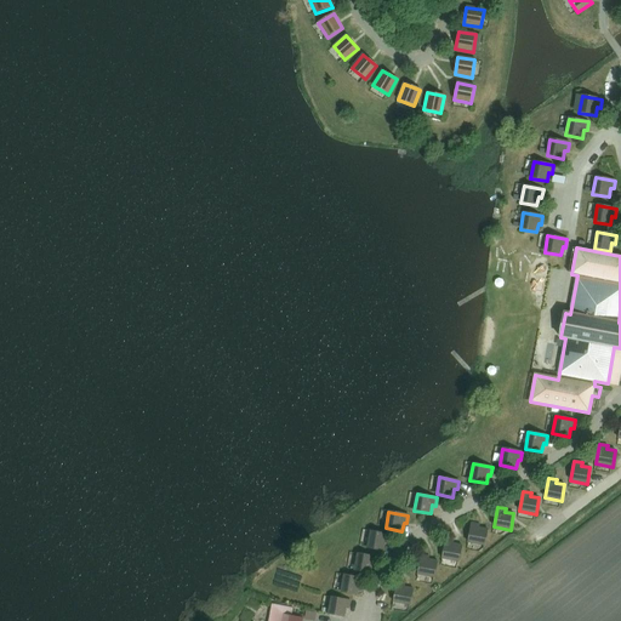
[(488,529),(479,528),(480,524),(472,523),(468,542),(485,546),(488,529)]
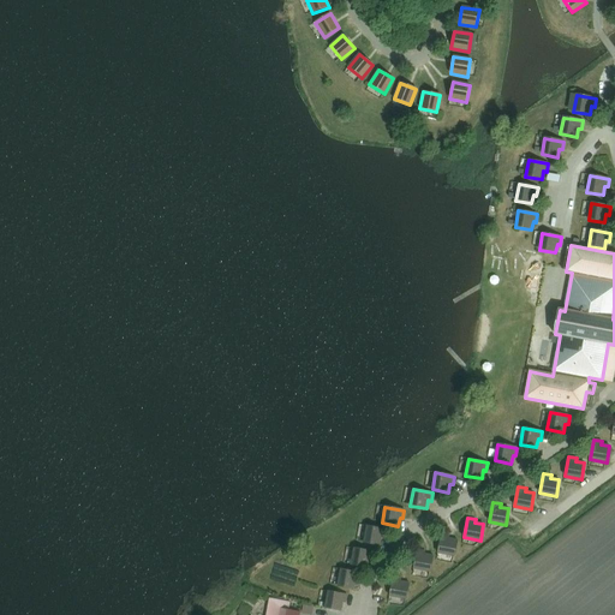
[(382,537),(384,538),(386,530),(366,526),(364,543),(380,545),(382,537)]
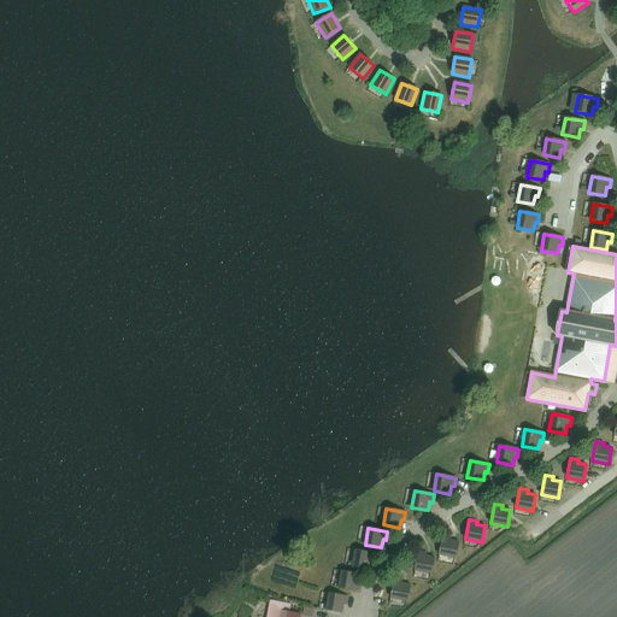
[(440,556),(456,558),(459,542),(451,540),(451,538),(444,536),(440,556)]
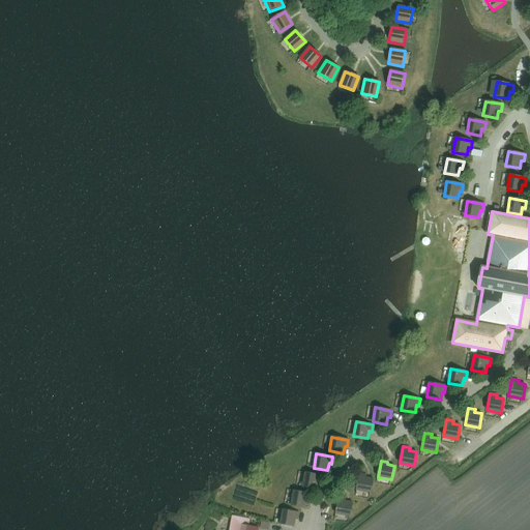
[(361,470),(361,474),(359,474),(356,491),(371,493),(374,479),(366,477),(367,471),(361,470)]
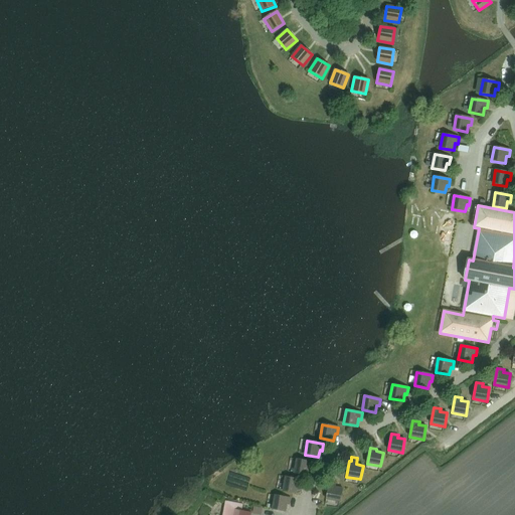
[(308,476),(309,468),(312,469),(313,462),(297,459),(294,473),(308,476)]
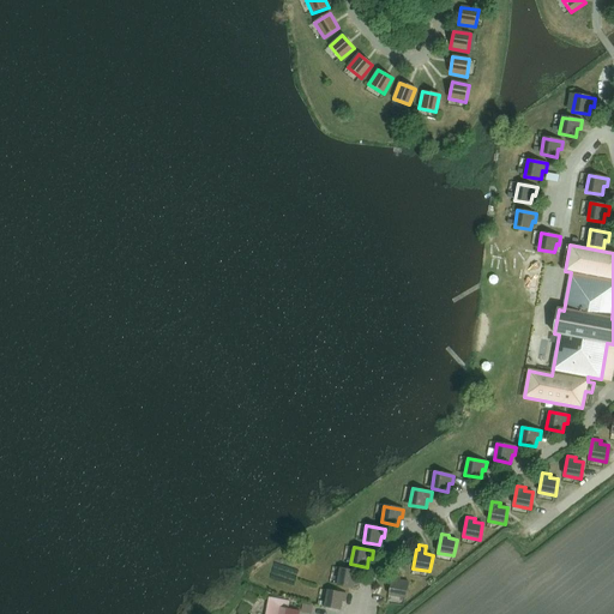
[(355,579),(357,581),(360,572),(341,569),(337,585),(353,588),(355,579)]
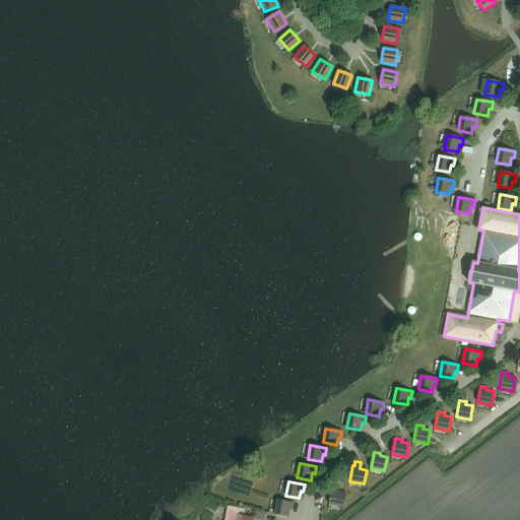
[(343,507),(346,493),(339,492),(339,490),(332,488),(329,504),(343,507)]
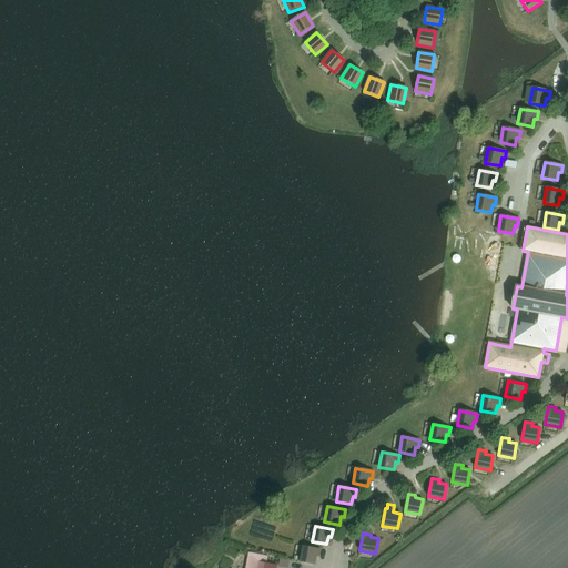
[(316,557),(320,557),(321,549),(303,546),(301,561),(315,565),(316,557)]
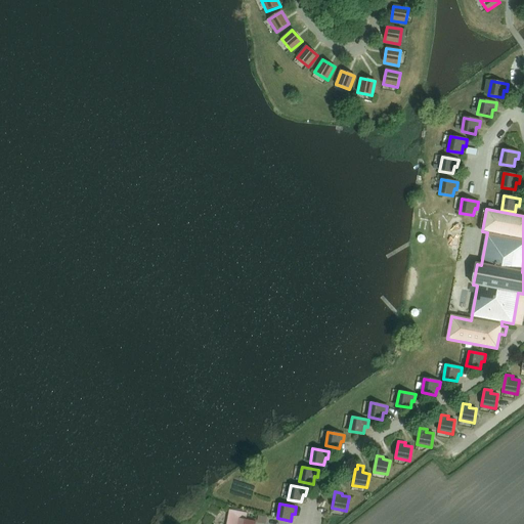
[(228,510),(227,517),(225,523),(255,523),(256,522),(239,519),(241,513),(228,510)]
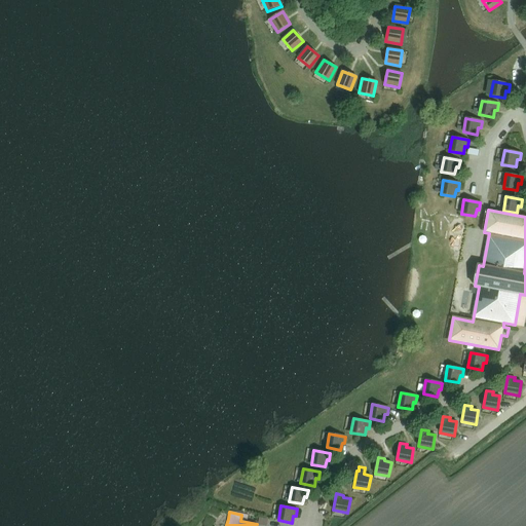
[(257,523),(266,525),(268,518),(258,516),(257,523)]
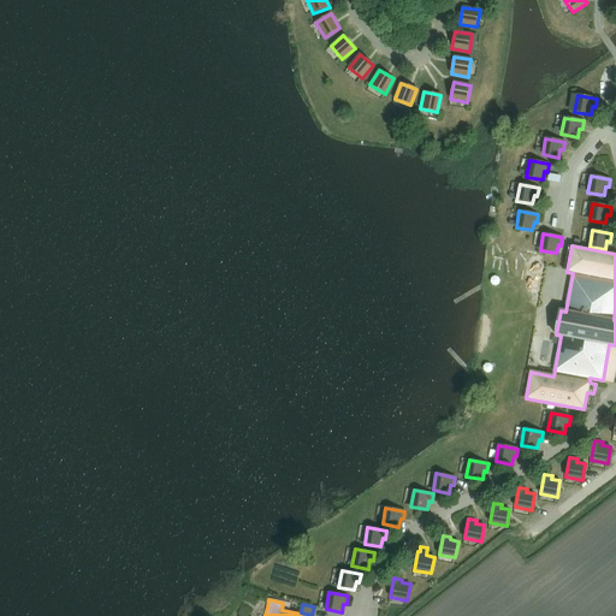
All buildings are outlined.
